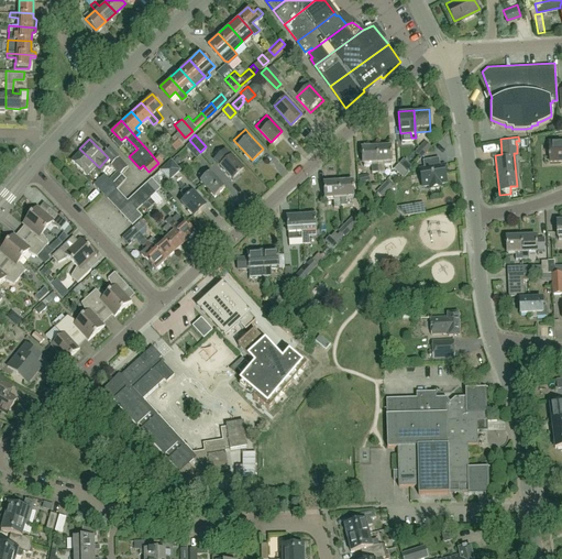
[(425,139),(419,144),(426,151),(431,145),(425,139)]
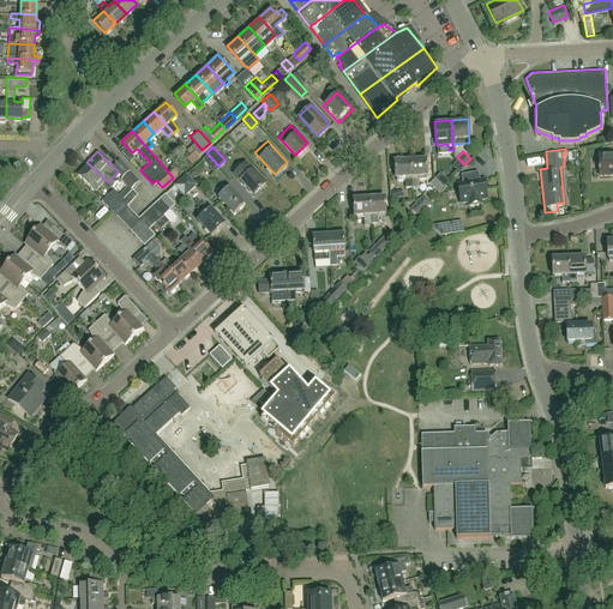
[(184,152),(178,157),(186,166),(191,161),(185,155),(184,152)]
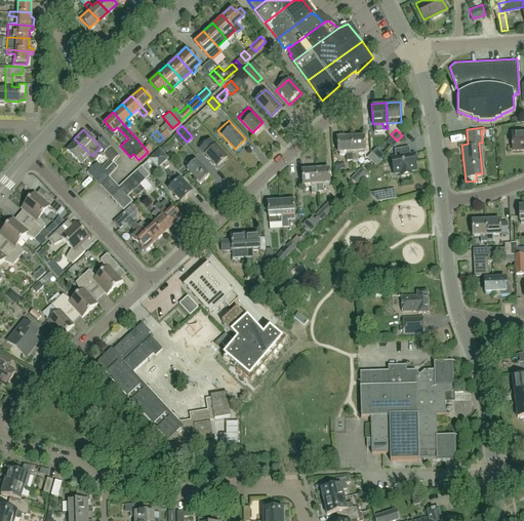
[(187,142),(176,130),(172,134),(183,146),(187,142)]
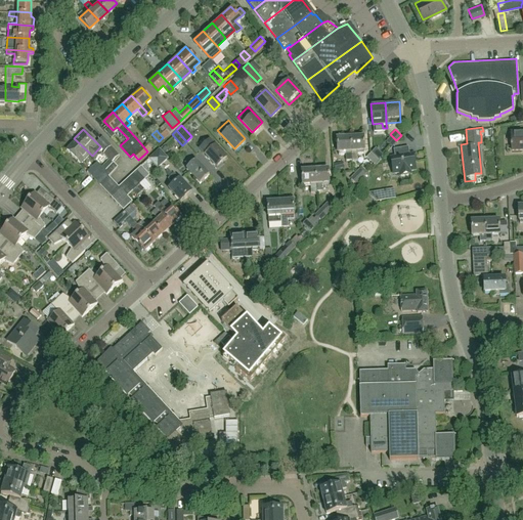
[(522,130),(519,131),(510,131),(511,147),(522,146),(522,130)]
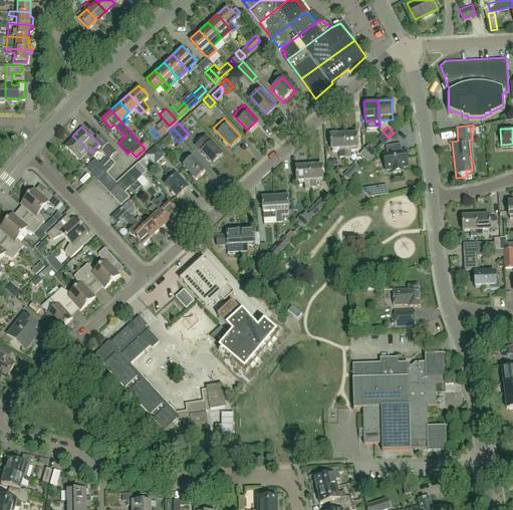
[(350,156),(349,147),(356,146),(355,132),(343,133),(344,155),(344,156),(350,156)]
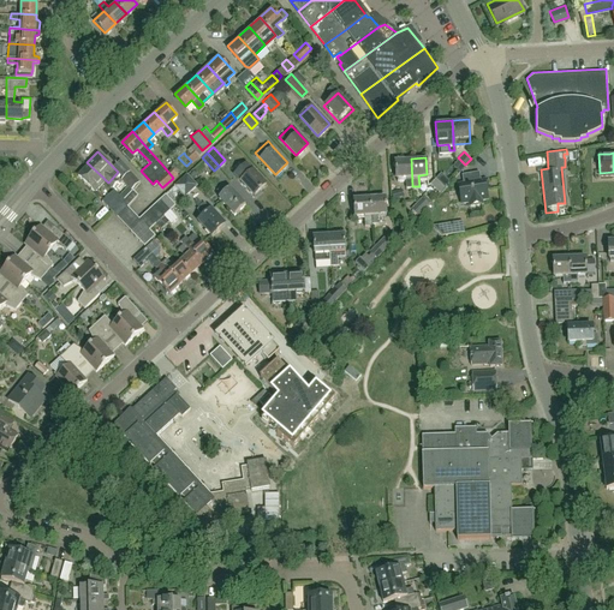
[(460,169),(465,165),(458,157),(453,163),(460,169)]
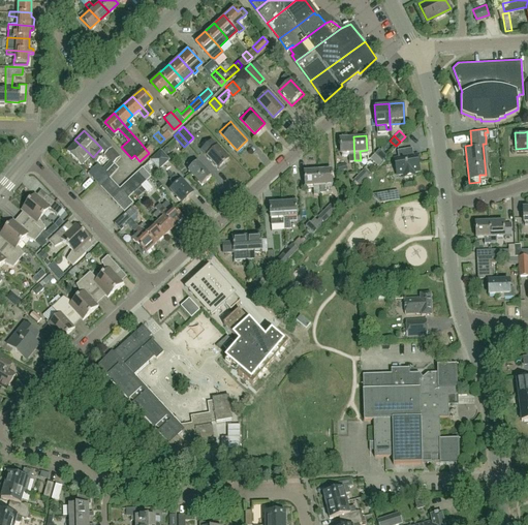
[(348,153),(348,160),(354,159),(353,136),(339,137),(340,152),(341,152),(341,154),(348,153)]
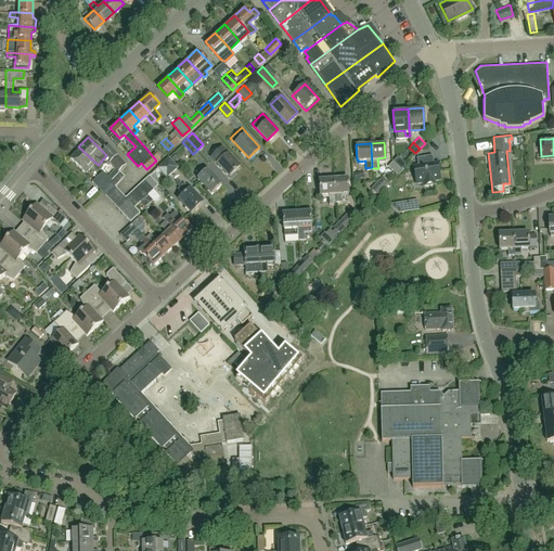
[(228,176),(229,175),(241,164),(228,151),(222,144),(209,155),(228,176)]
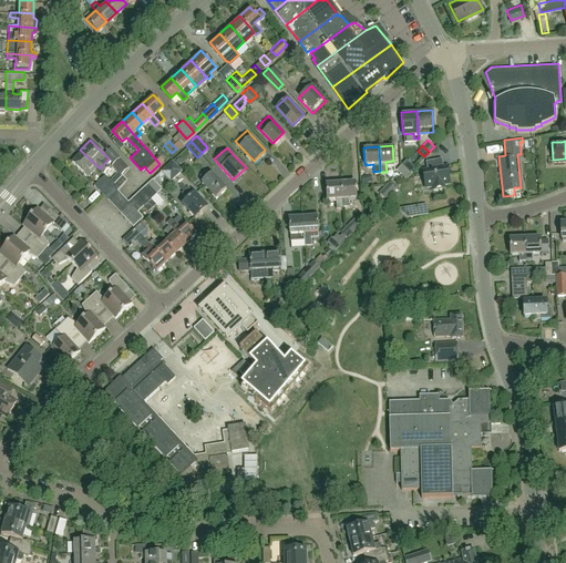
[(80,150),(71,160),(86,174),(95,164),(80,150)]
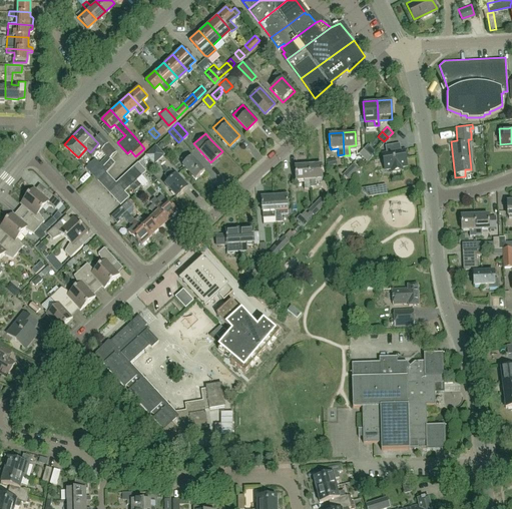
[(148,144),(142,139),(139,142),(144,148),(148,144)]
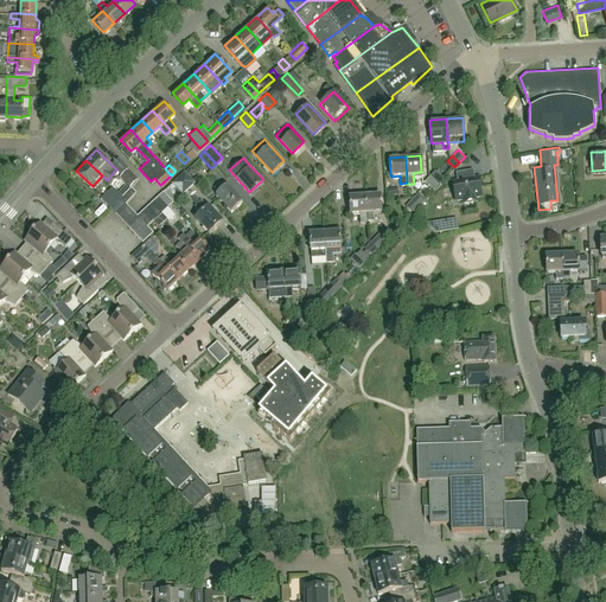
[(136,177),(127,167),(119,174),(126,181),(128,185),(136,177)]
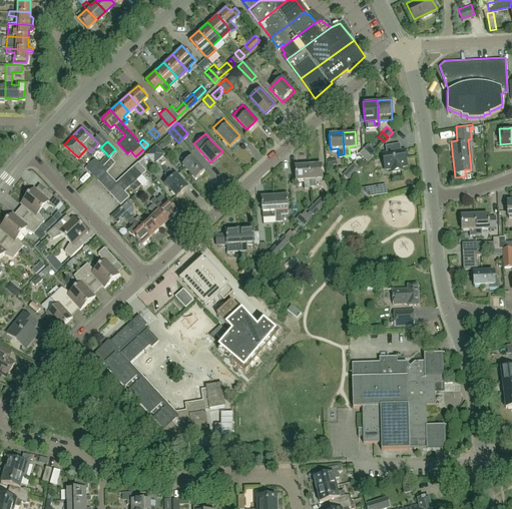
[(367,142),(362,147),(370,154),(375,149),(367,142)]
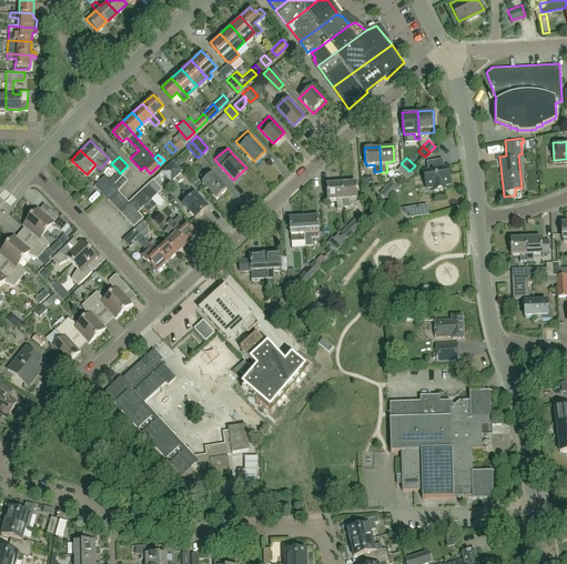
[(447,163),(443,164),(442,158),(426,160),(427,167),(422,168),(425,185),(451,181),(447,163)]
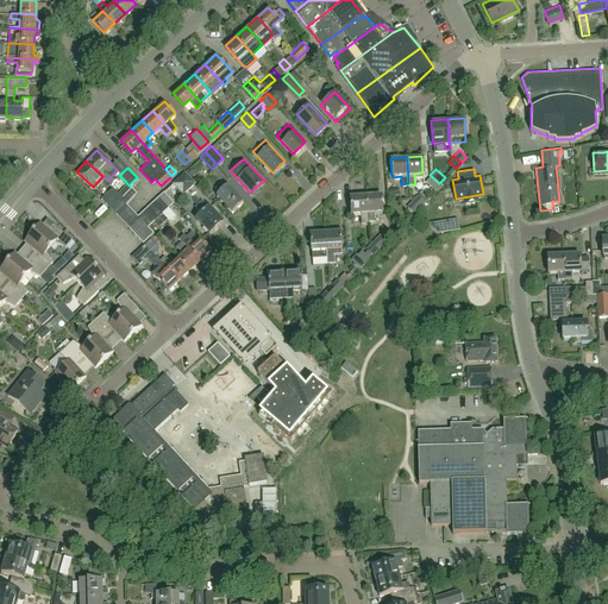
[(194,181),(185,170),(171,181),(182,193),(194,181)]
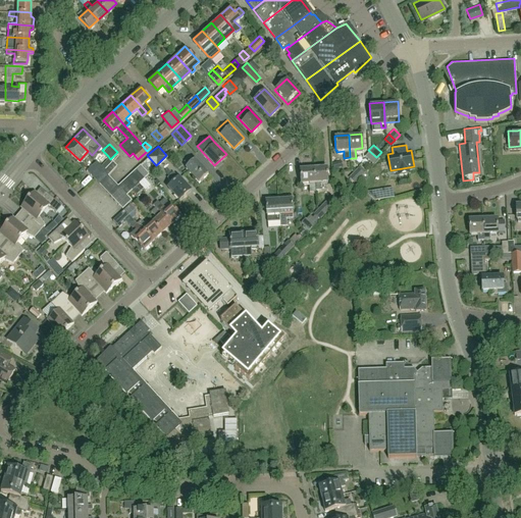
[(376,157),(368,150),(365,153),(365,155),(372,161),(376,157)]
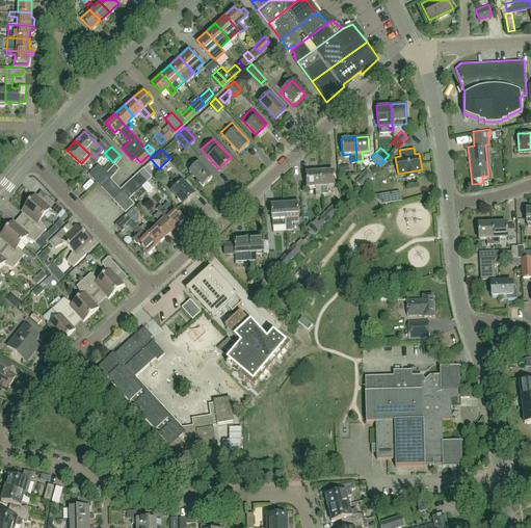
[(211,175),(197,160),(196,161),(192,157),(187,162),(190,166),(188,168),(202,183),(211,175)]
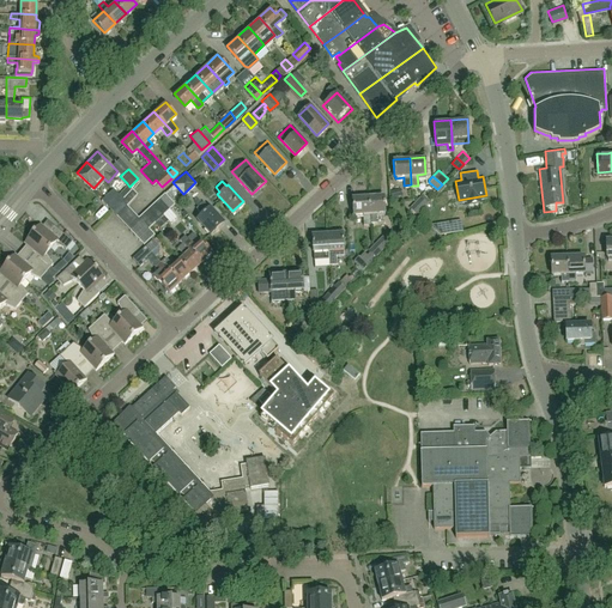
[(127,183),(117,192),(122,196),(125,194),(131,188),(129,187),(127,183)]
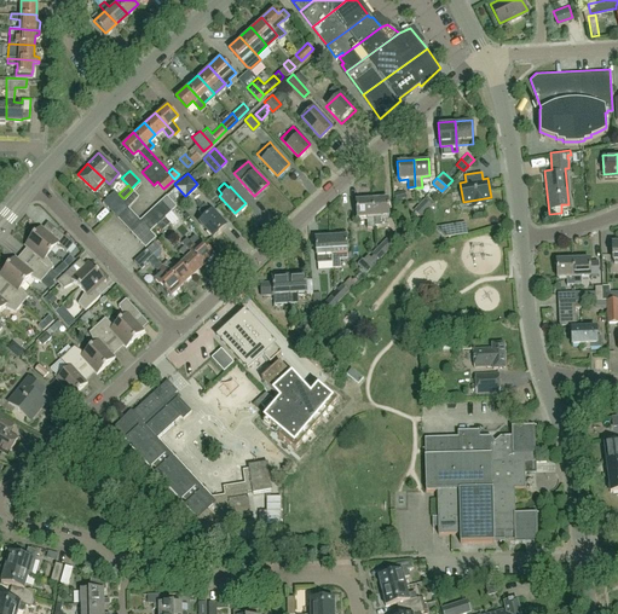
[(113,210),(123,200),(125,198),(123,198),(119,193),(114,187),(102,200),(113,210)]
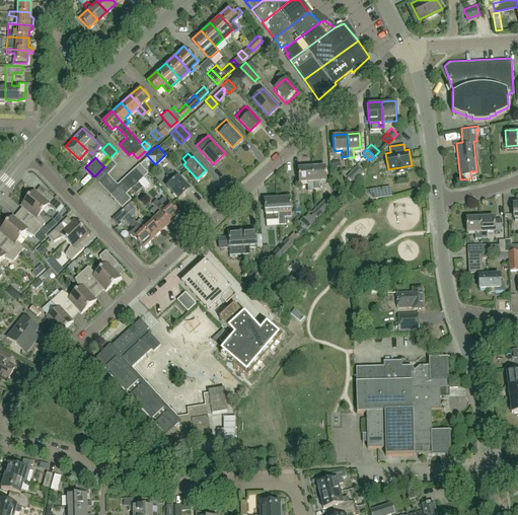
[(111,159),(105,164),(103,166),(104,166),(103,167),(106,172),(116,162),(112,158),(111,159)]
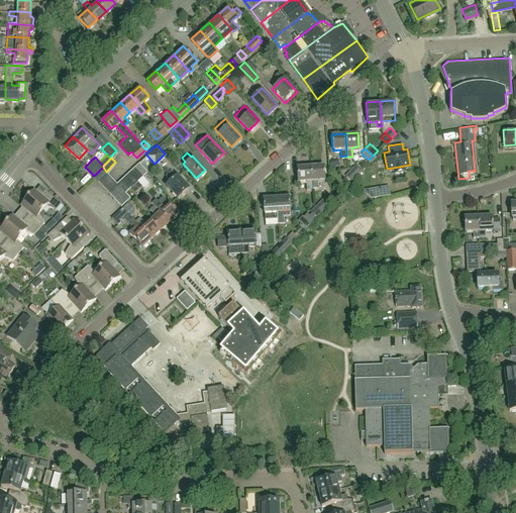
[(146,170),(138,161),(134,165),(142,174),(146,170)]
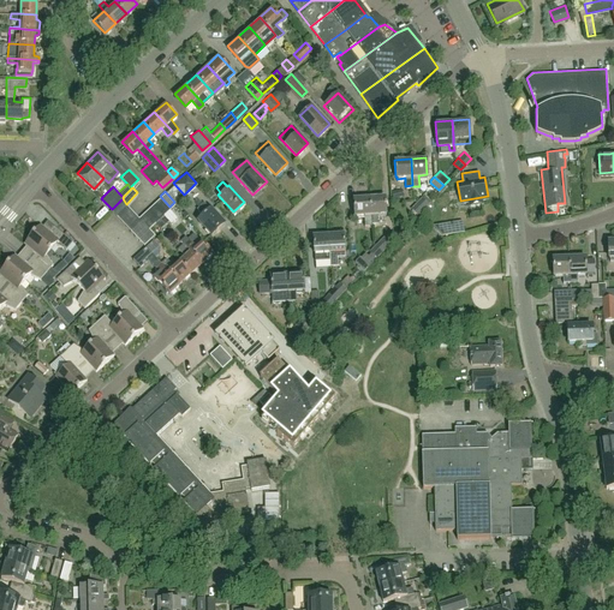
[(415,199),(416,201),(423,208),(428,202),(430,199),(424,193),(422,196),(421,195),(418,197),(417,196),(415,199)]
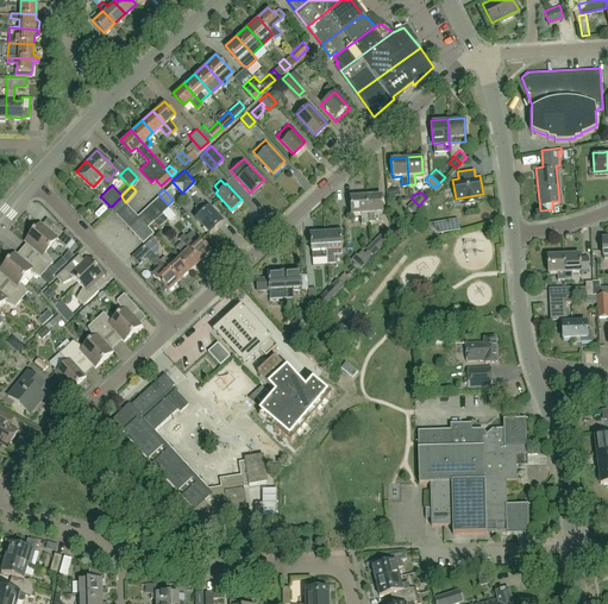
[(168,205),(158,194),(152,200),(162,209),(168,205)]
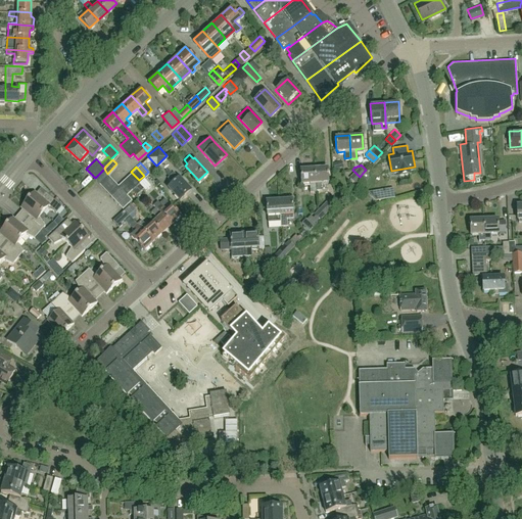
[(315,188),(314,167),(299,168),(300,182),(301,182),(301,184),(309,184),(309,190),(316,190),(315,188)]
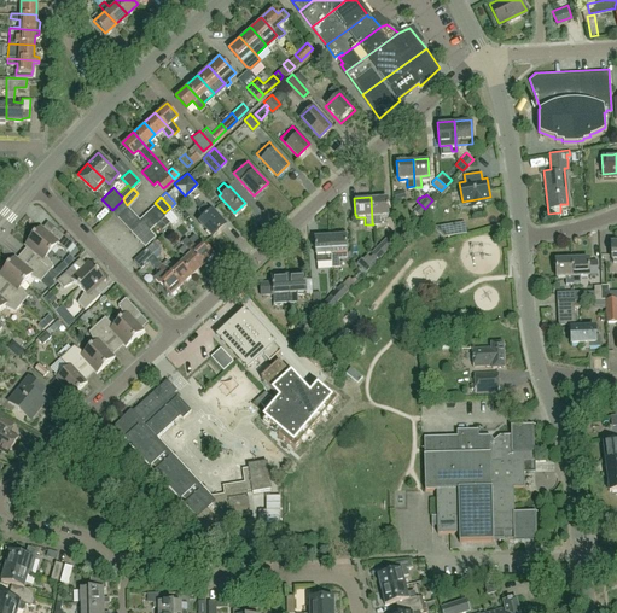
[(388,214),(386,197),(371,197),(372,222),(379,222),(378,214),(388,214)]
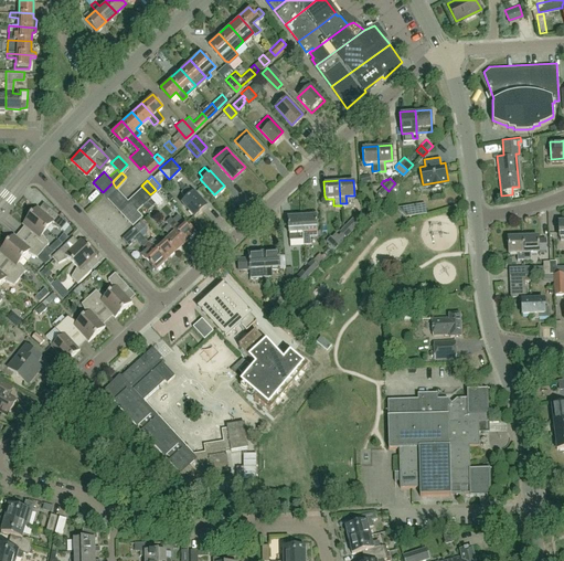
[(106,197),(116,188),(113,182),(103,192),(106,197)]
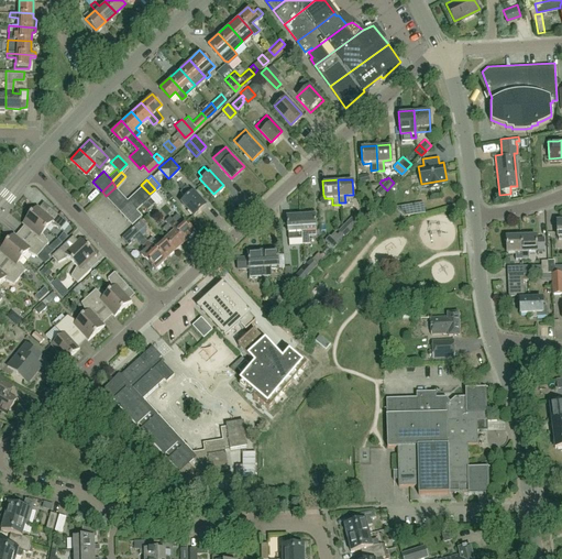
[(205,203),(193,189),(186,183),(179,189),(186,196),(182,199),(194,214),(205,203)]
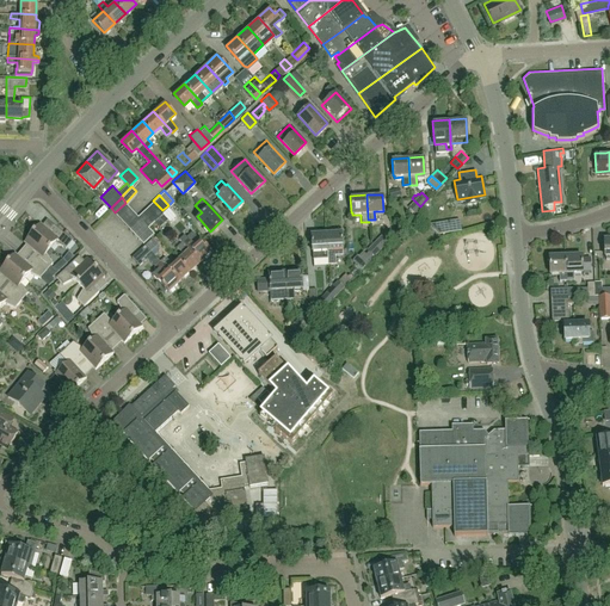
[(420,206),(413,199),(408,205),(416,211),(420,206)]
